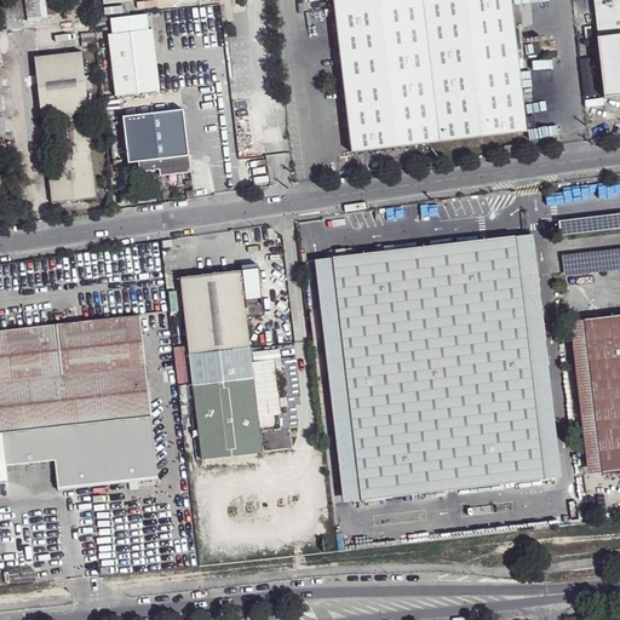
[(21,0),(22,19),(46,18),(45,0),(21,0)]
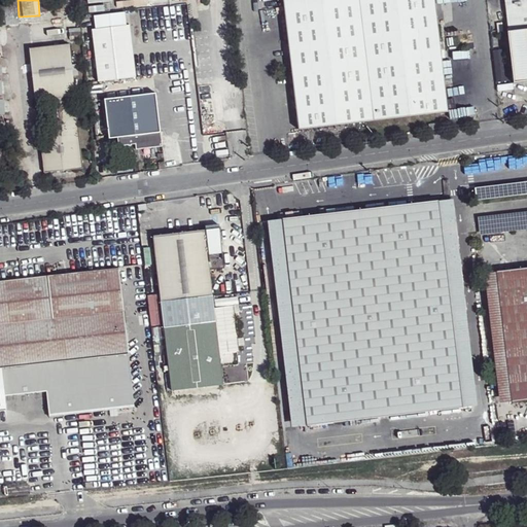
[(282,0),(299,130),(448,112),(433,0),(282,0)]
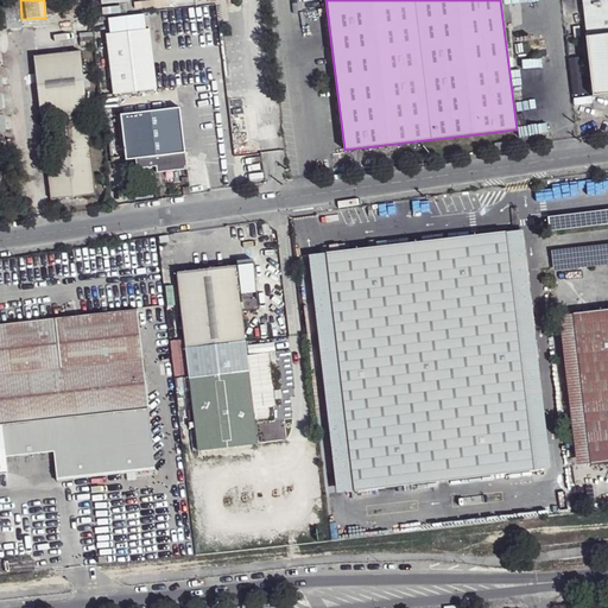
[(607,0),(583,0),(589,36),(584,36),(591,95),(607,93),(607,0)]
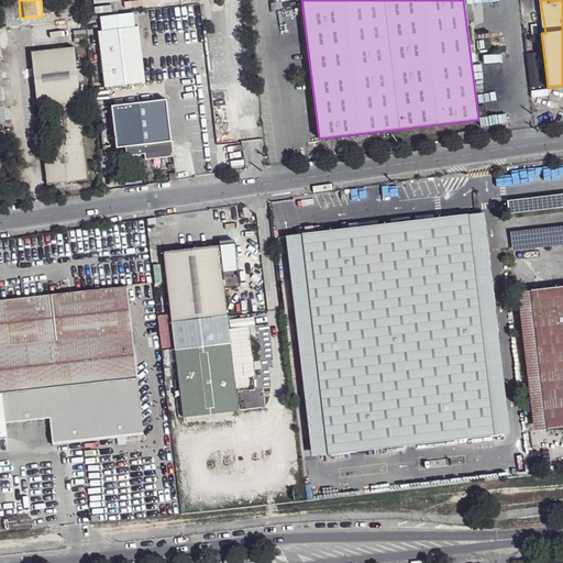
[(138,28),(98,33),(105,89),(144,84),(138,28)]
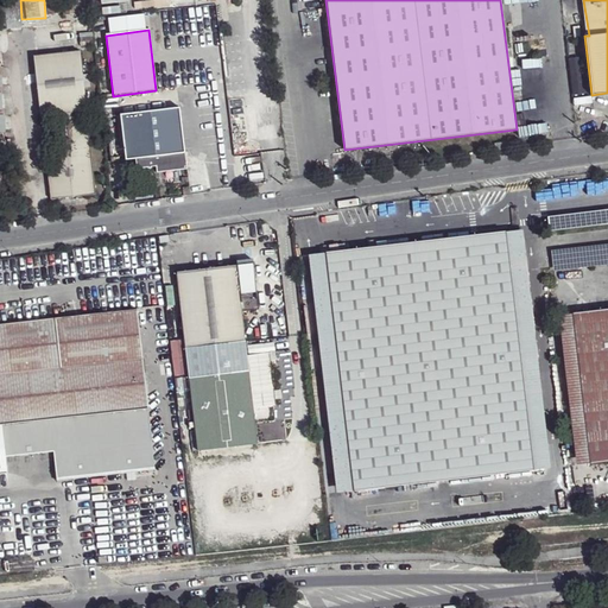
[(33,56),(40,115),(57,114),(63,168),(48,169),(51,200),(95,194),(80,51),(33,56)]
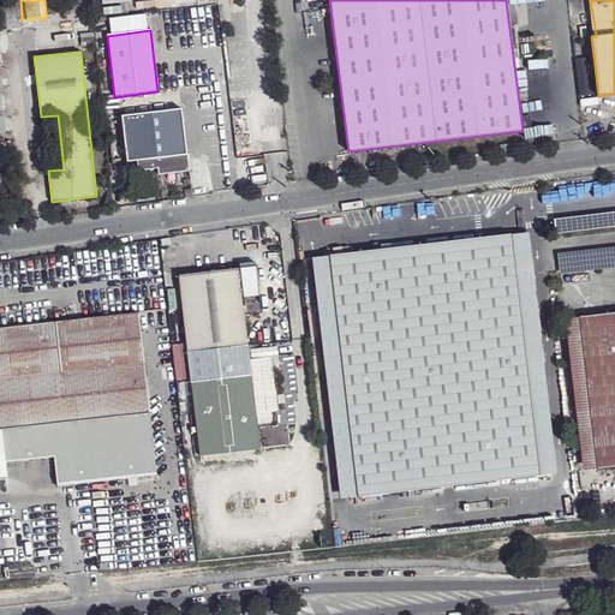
[(0,60),(0,168),(11,168),(10,139),(5,139),(0,60)]
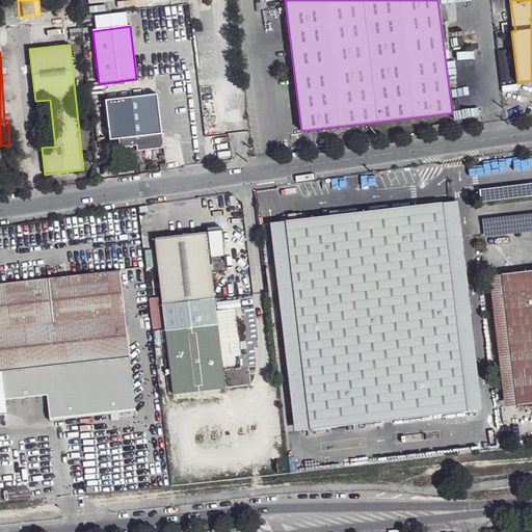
[(105,100),(112,157),(137,154),(137,159),(164,156),(157,95),(105,100)]
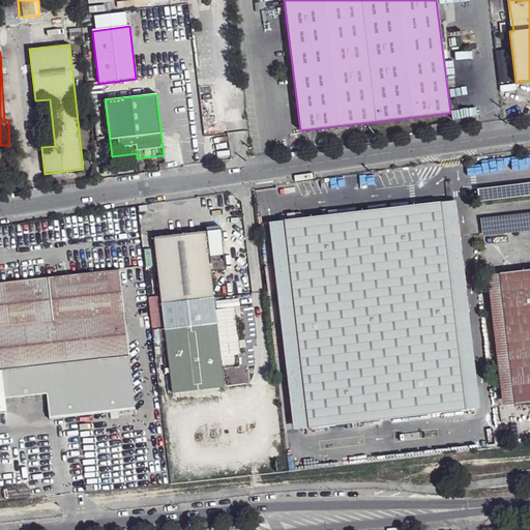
[(455,200),(440,202),(441,211),(457,209),(455,200)]
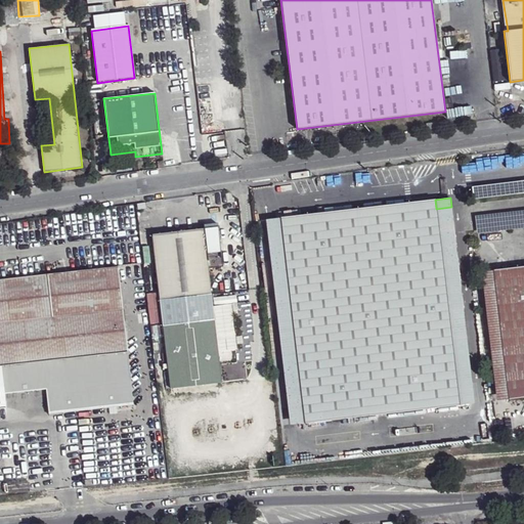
[(280,217),(304,424),(460,404),(448,310),(463,309),(451,207),(436,209),(435,200),(280,217)]
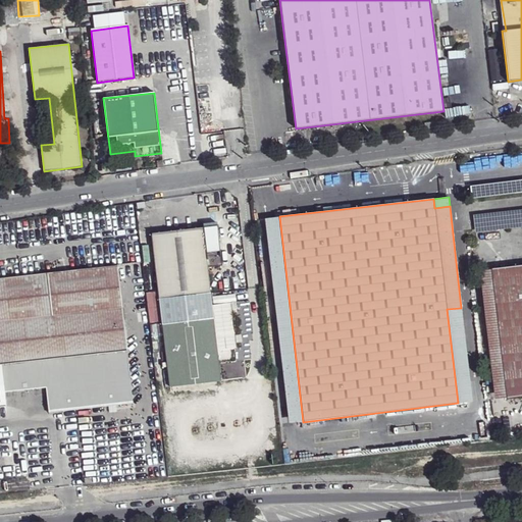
[(279,216),(264,219),(289,423),(303,422),(279,216)]
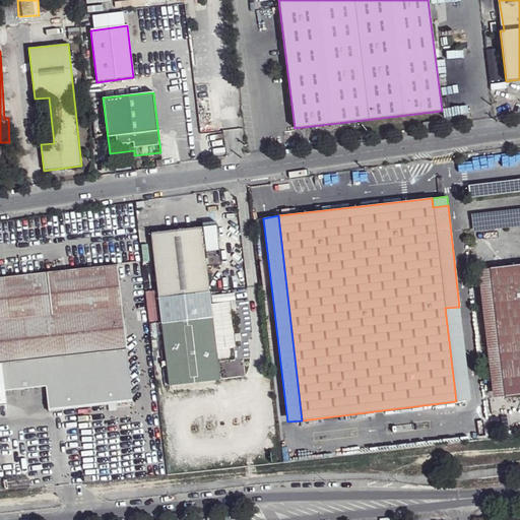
[(202,229),(150,235),(161,321),(149,323),(152,347),(158,347),(157,334),(163,334),(169,386),(220,380),(217,362),(235,360),(233,347),(216,349),(211,304),(230,302),(230,296),(210,298),(202,229)]
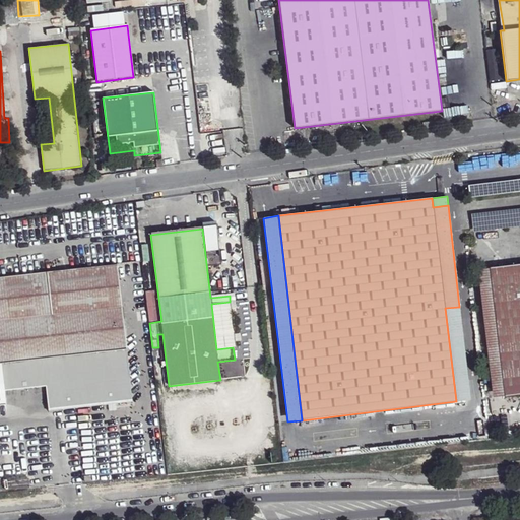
[(0,277),(0,405),(6,404),(5,391),(46,386),(48,409),(132,400),(117,264),(0,277)]
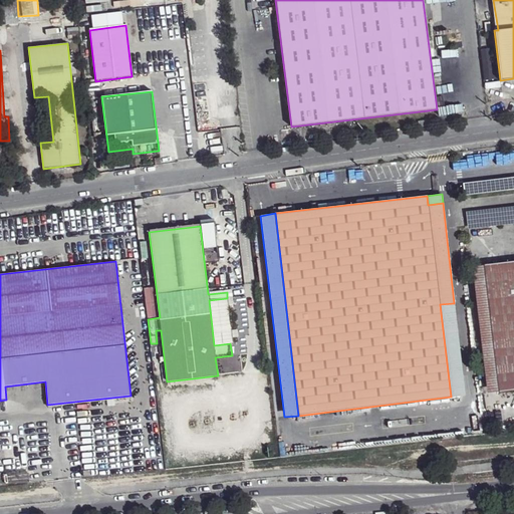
[(513,261),(484,265),(499,392),(513,390),(513,261)]
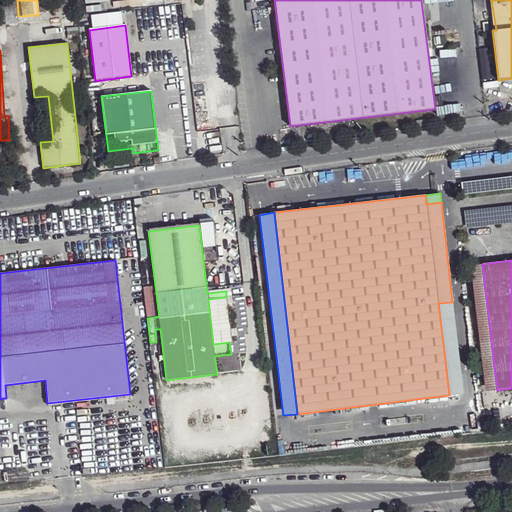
[(482,264),(470,265),(485,391),(497,390),(482,264)]
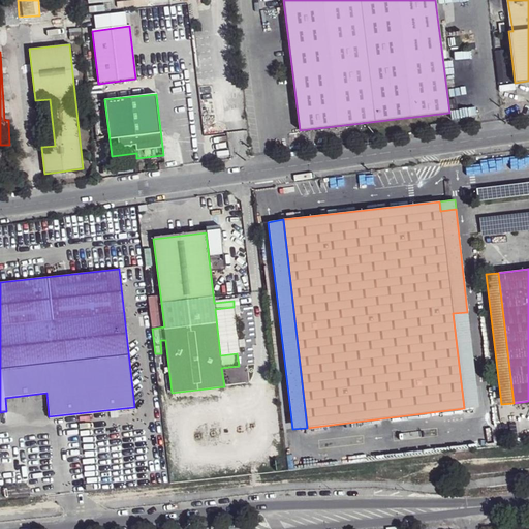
[(234,307),(215,309),(220,355),(237,353),(240,353),(234,307)]
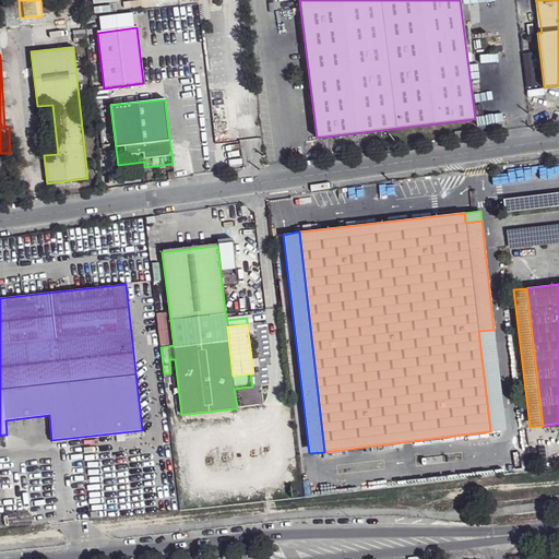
[(494,330),(478,331),(490,431),(506,430),(494,330)]
